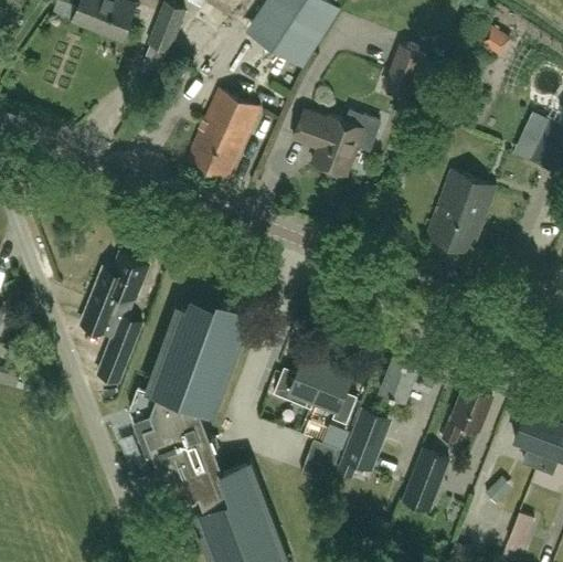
[(121,40),(135,7),(117,0),(80,0),(72,21),(121,40)]
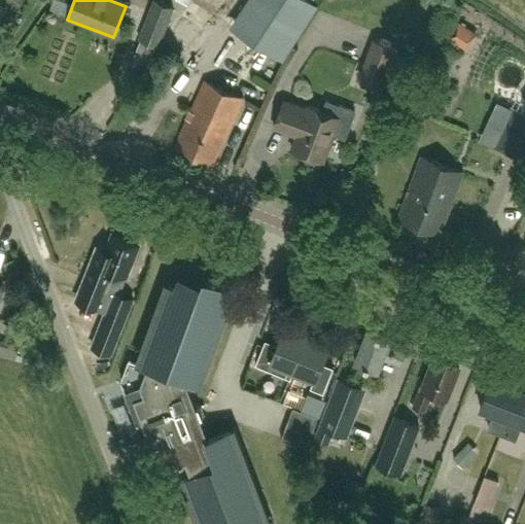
[(175,0),(173,4),(185,11),(191,0),(175,0)]
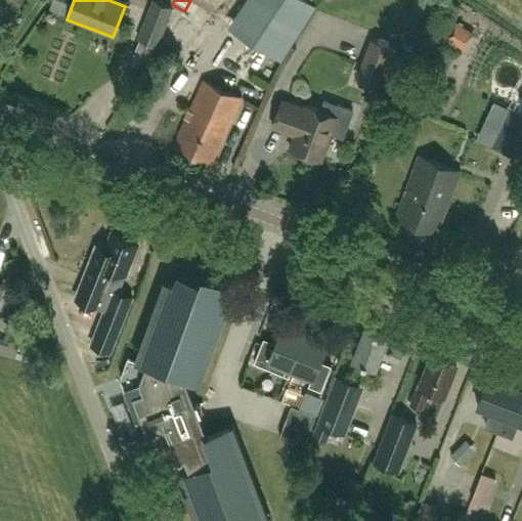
[(284,60),(313,7),(301,0),(256,0),(236,35),(284,60)]
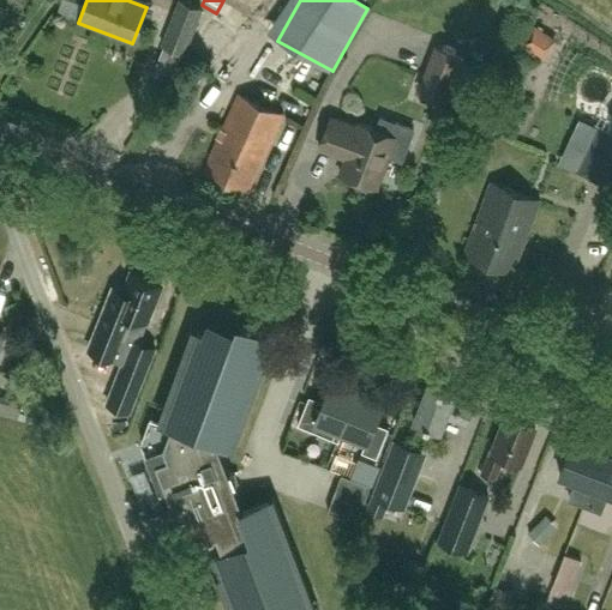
[(183,58),(201,12),(178,2),(159,48),(183,58)]
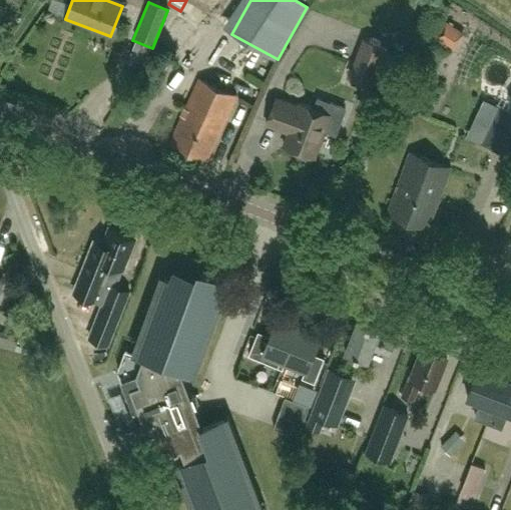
[(462,35),(444,23),(434,39),(452,51),(462,35)]
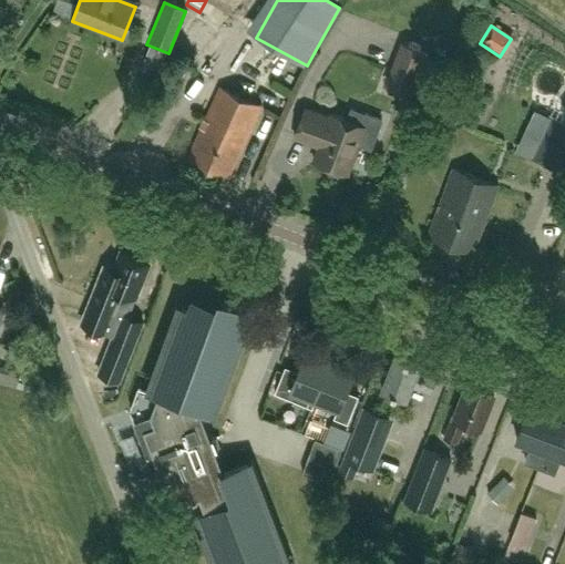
[(425,55),(400,47),(384,88),(409,98),(425,55)]
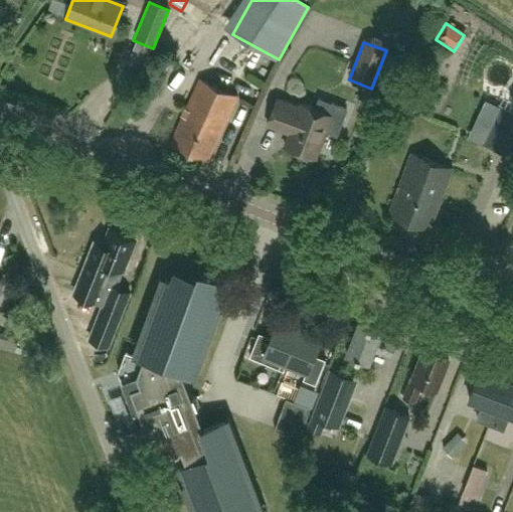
[(206,163),(235,98),(197,80),(168,146),(206,163)]
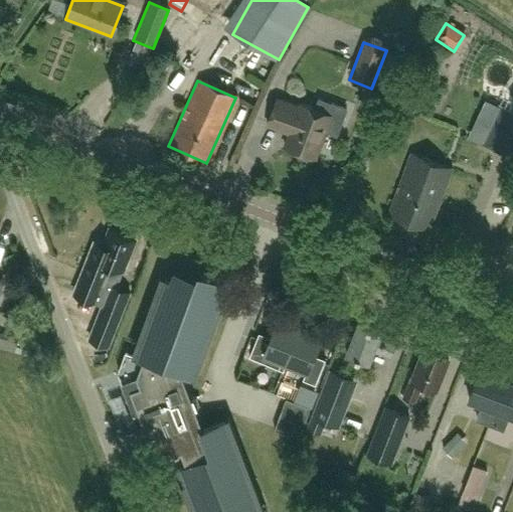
[(317,102),(314,111),(300,106),(299,109),(276,101),(266,127),(281,132),(281,130),(289,133),(283,149),(314,161),(325,133),(335,137),(345,113),(317,102)]
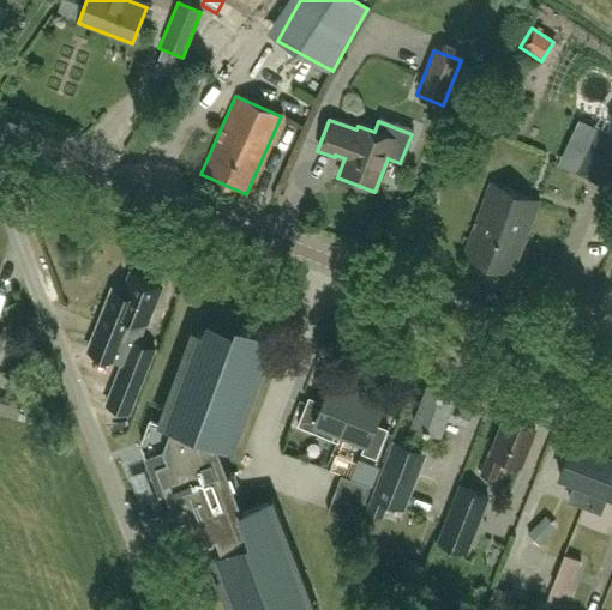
[(611,140),(595,132),(575,175),(611,193),(611,140)]
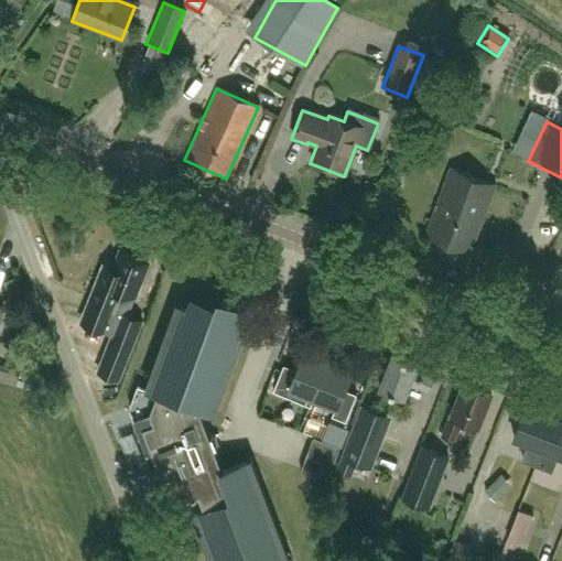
[(403,151),(415,164),(425,155),(414,142),(403,151)]
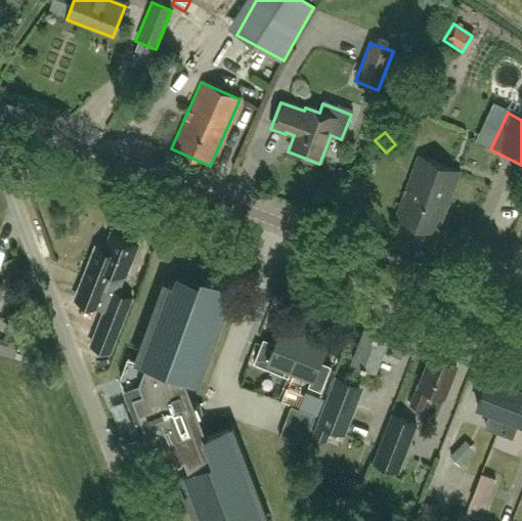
[(459,174),(418,159),(394,220),(435,235),(459,174)]
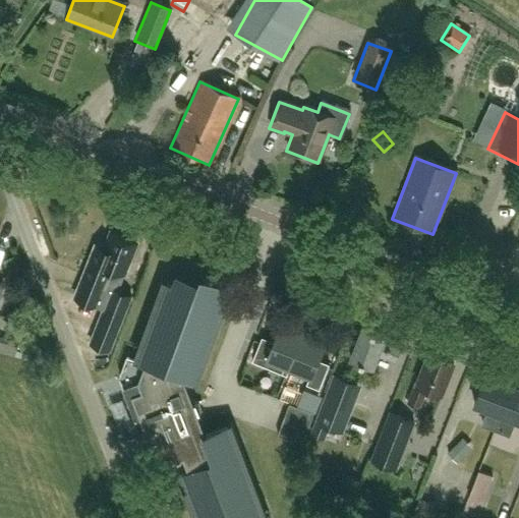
[(90,262),(75,299),(99,307),(105,310),(92,346),(108,352),(130,295),(118,290),(135,243),(110,234),(104,251),(96,248),(90,262)]
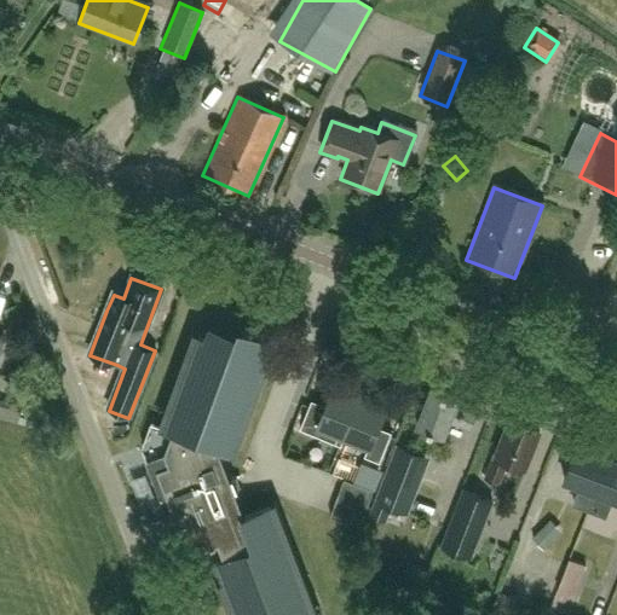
[(208,328),(205,338),(196,336),(162,430),(171,433),(162,454),(167,465),(155,470),(183,543),(203,535),(234,614),(310,614),(269,506),(243,517),(218,451),(229,454),(270,342),(241,332),(238,338),(208,328)]
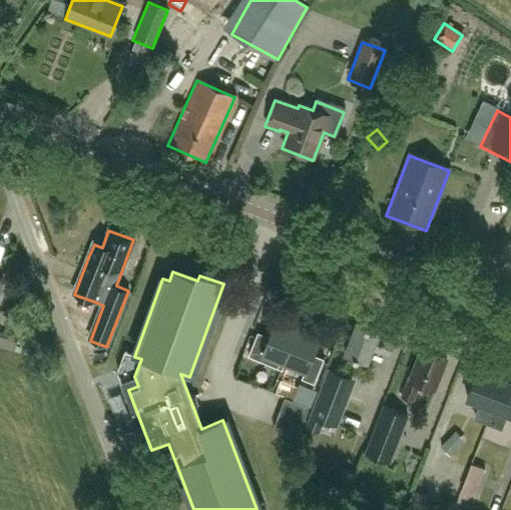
[(257,334),(246,358),(280,372),(298,327),(276,319),(268,339),(257,334)]
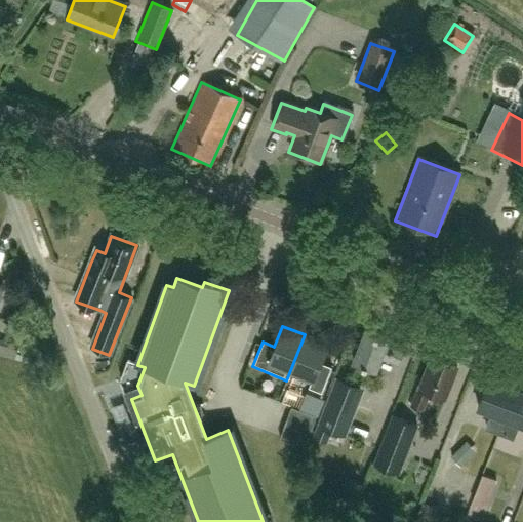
[(398,366),(403,351),(386,345),(387,340),(363,331),(352,364),(374,372),(379,359),(398,366)]
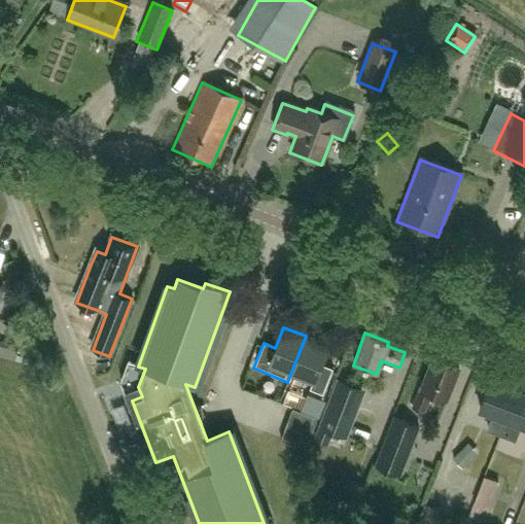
[(306,336),(287,382),(288,382),(290,377),(311,385),(309,391),(321,396),(331,371),(320,365),(328,345),(325,344),(326,341),(314,336),(313,339),(306,336)]
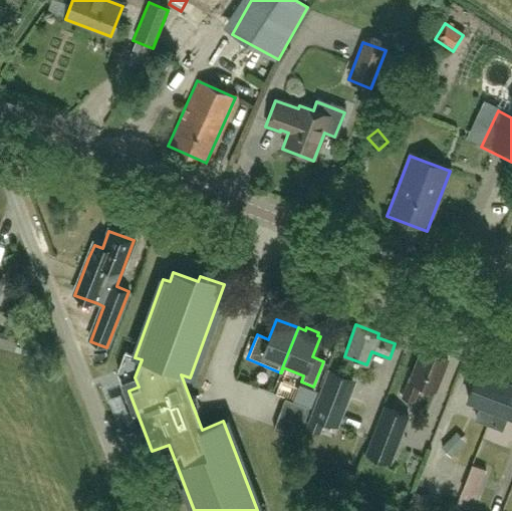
[(16,342),(0,338),(0,348),(13,352),(16,342)]
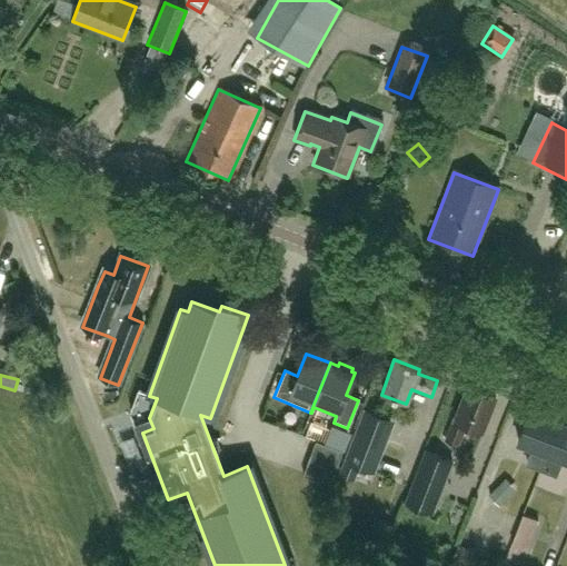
[(481,434),(495,399),(467,388),(454,421),(453,420),(444,443),(457,448),(465,427),(481,434)]
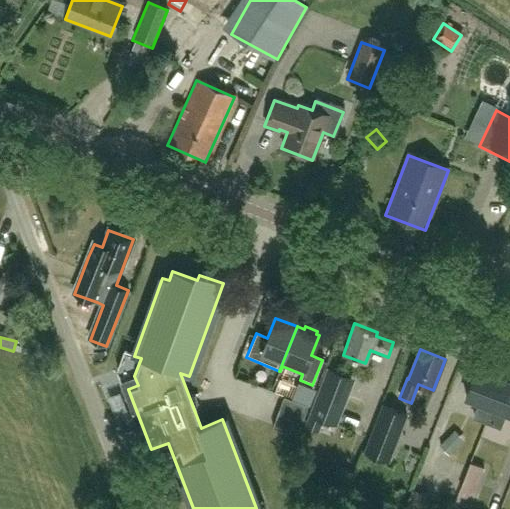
[(473,419),(485,424),(502,380),(475,370),(464,399),(478,404),(473,419)]
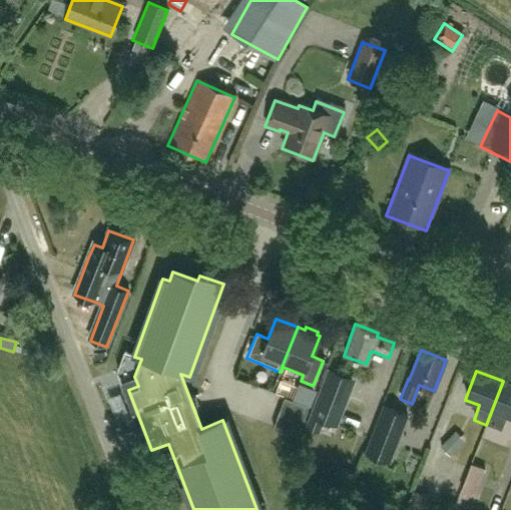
[(320,392),(306,430),(318,434),(322,423),(327,425),(333,428),(343,401),(351,381),(345,379),(328,372),(320,392)]
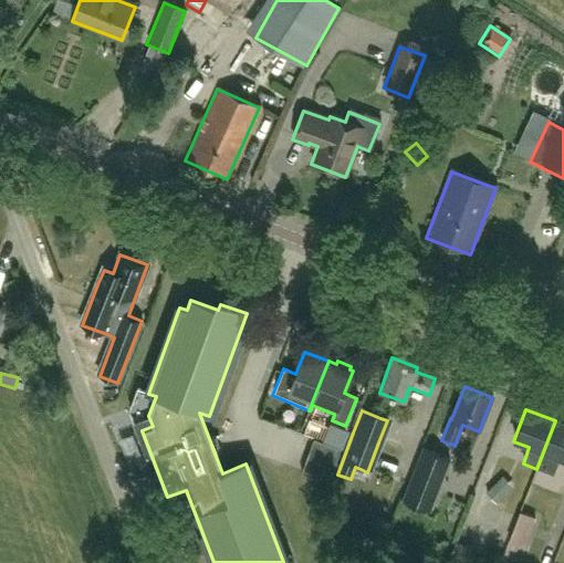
[(557,458),(563,459),(563,424),(555,420),(536,469),(552,475),(557,458)]
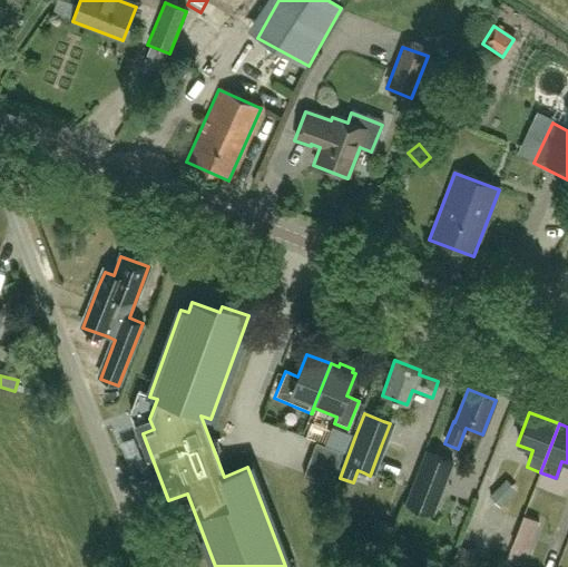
[(329,489),(342,453),(315,443),(302,479),(329,489)]
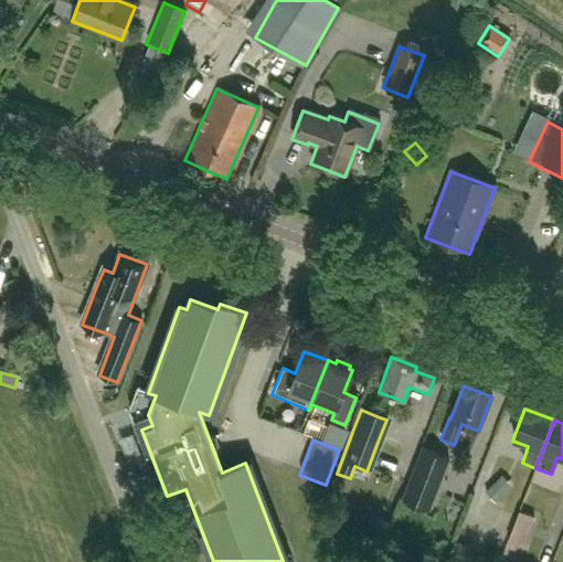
[(447,463),(422,452),(400,505),(426,516),(447,463)]
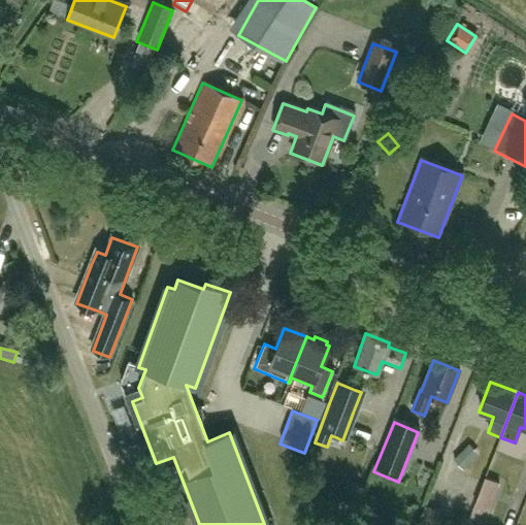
[(460,454),(452,462),(462,472),(470,464),(460,454)]
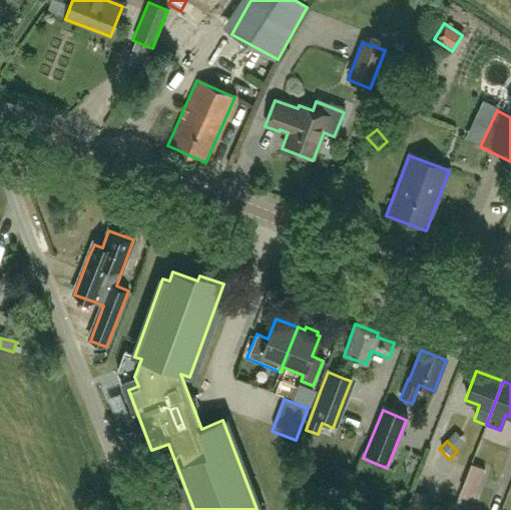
[(480,499),(489,471),(474,466),(465,494),(480,499)]
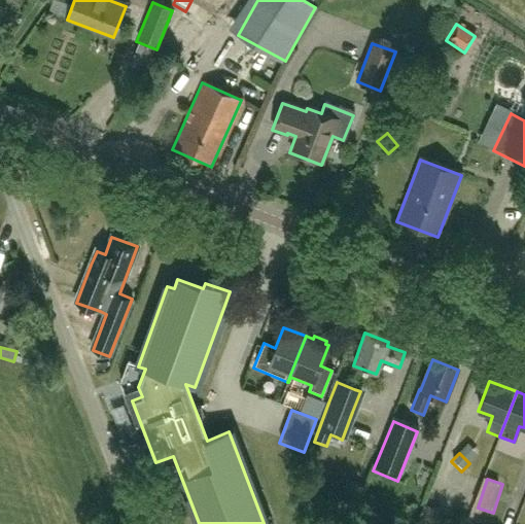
[(445,523),(436,519),(440,512),(423,505),(417,523),(445,523)]
